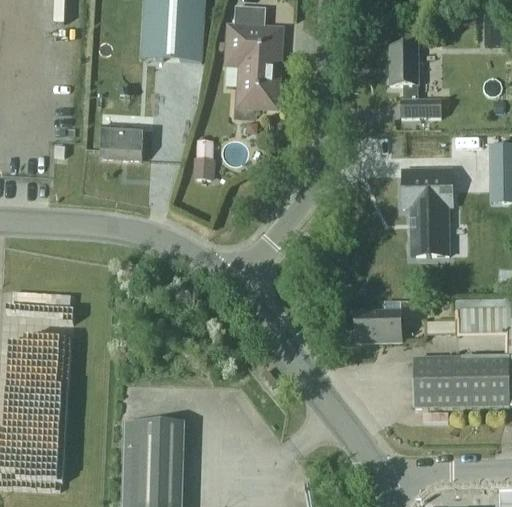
[(158,0),(155,58),(201,61),(204,0),(158,0)]
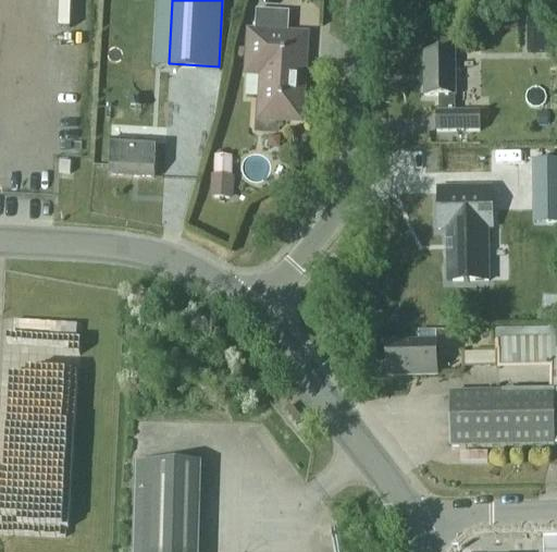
[(248,69),(247,92),(262,93),(260,113),(299,115),(305,33),(283,31),(285,9),(289,10),(289,9),(256,7),(255,29),(250,29),(248,69)]
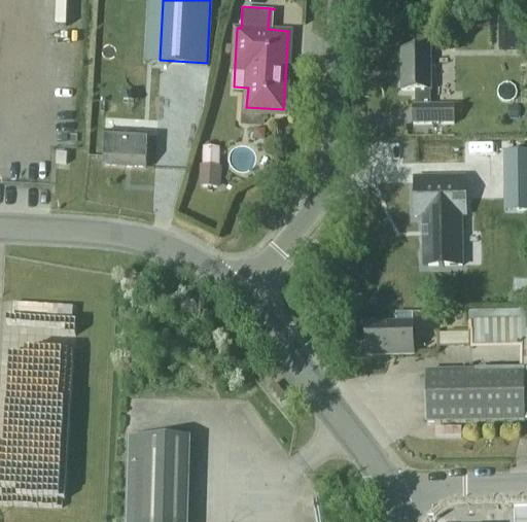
[(430,87),(430,46),(400,46),(401,87),(415,87),(415,102),(413,102),(413,120),(454,120),(454,102),(429,102),(429,87),(430,87)]
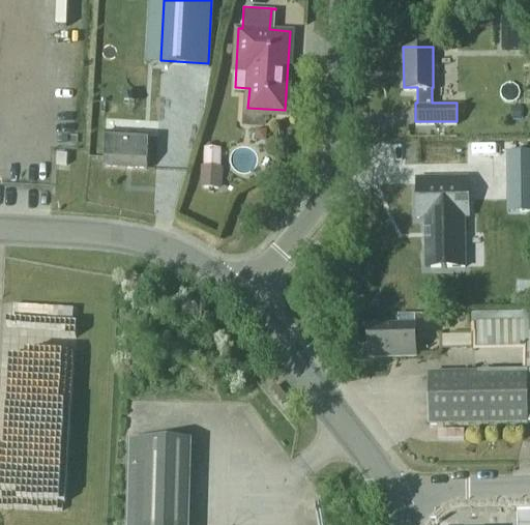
[(512,115),(521,115),(521,104),(512,104),(512,115)]
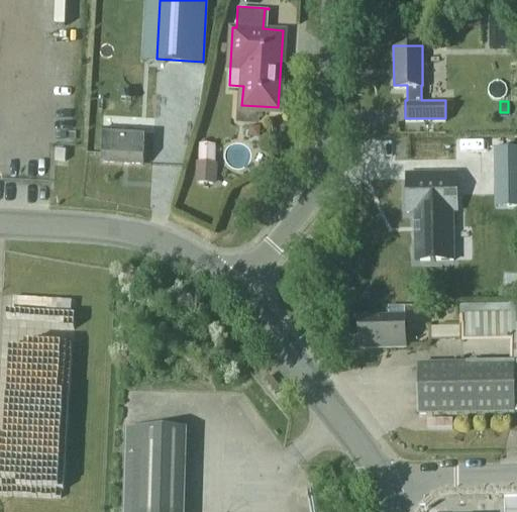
[(143,162),(145,128),(103,126),(101,159),(143,162)]
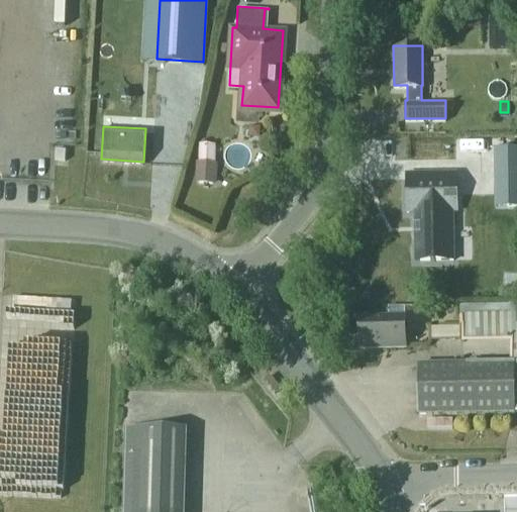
[(516,144),(494,144),(494,204),(516,204),(516,144)]
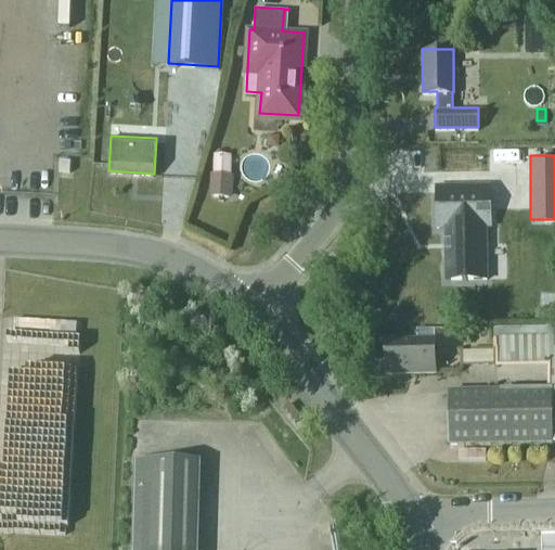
[(233,173),(210,170),(208,193),(232,195),(233,173)]
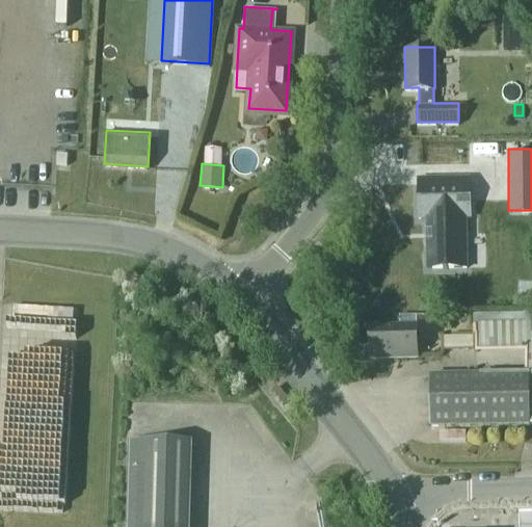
[(464,213),(469,213),(469,176),(419,177),(419,214),(427,214),(428,264),(466,263),(464,213)]
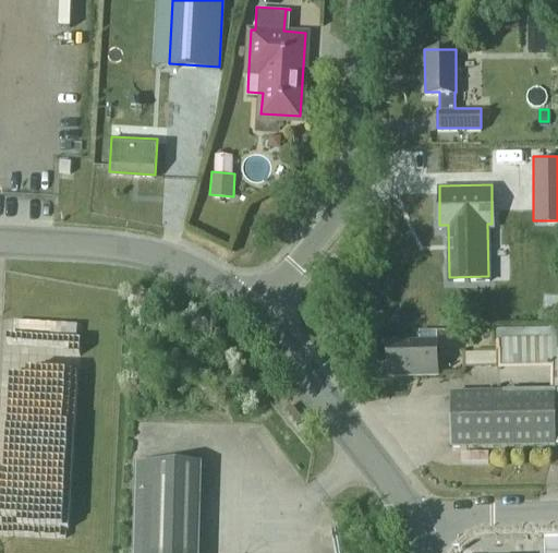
[(70,437),(75,320),(39,317),(38,334),(8,332),(2,434),(16,434),(70,437)]
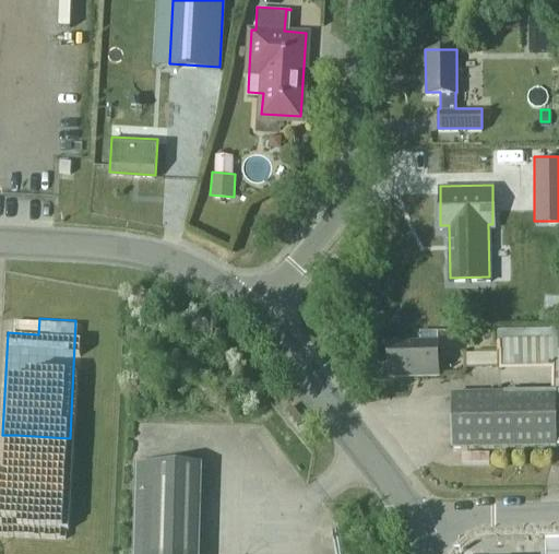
[(388,341),(389,373),(438,372),(438,340),(388,341)]
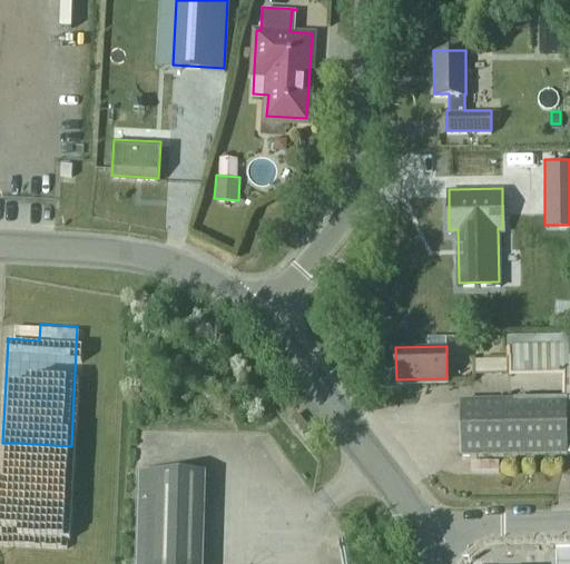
[(564,396),(461,398),(461,405),(462,454),(567,452),(564,396)]
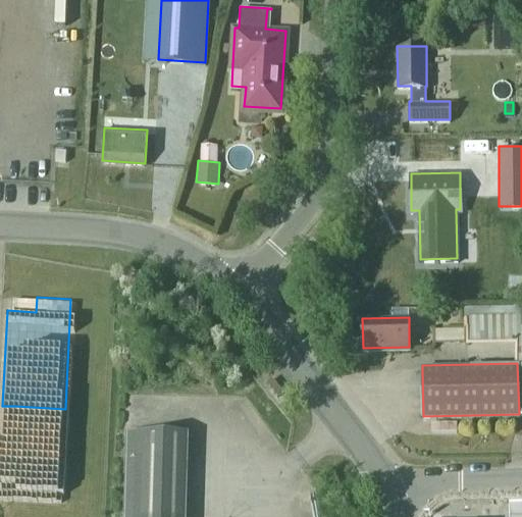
[(184,516),(187,432),(128,431),(125,516),(184,516)]
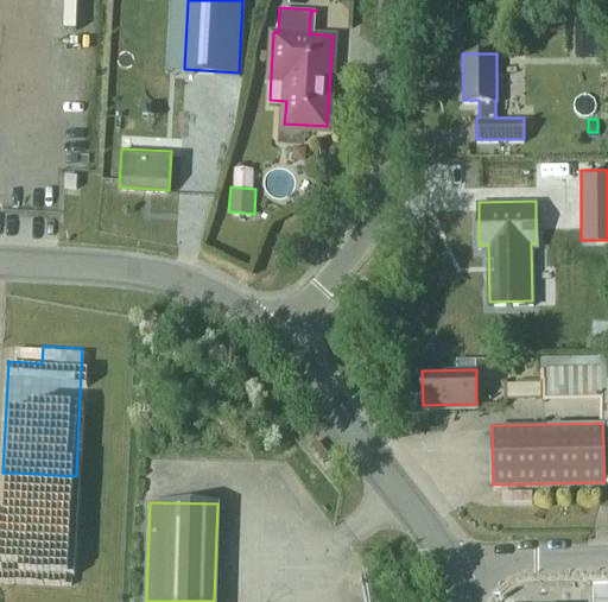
[(607,601),(607,576),(593,577),(593,601),(607,601)]
